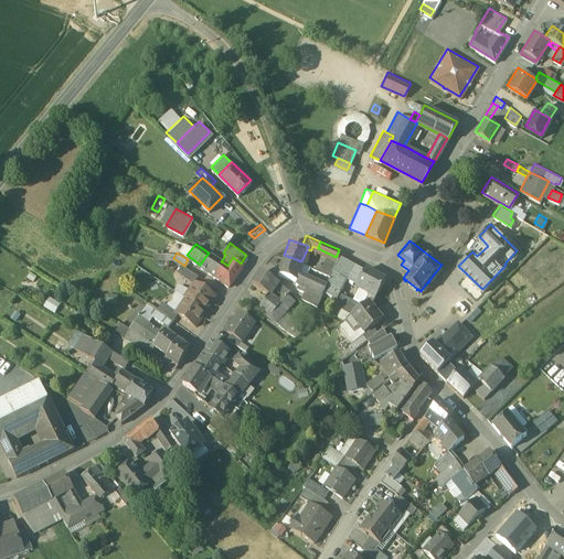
[(221,261),(209,253),(200,265),(214,275),(223,262),(221,261)]
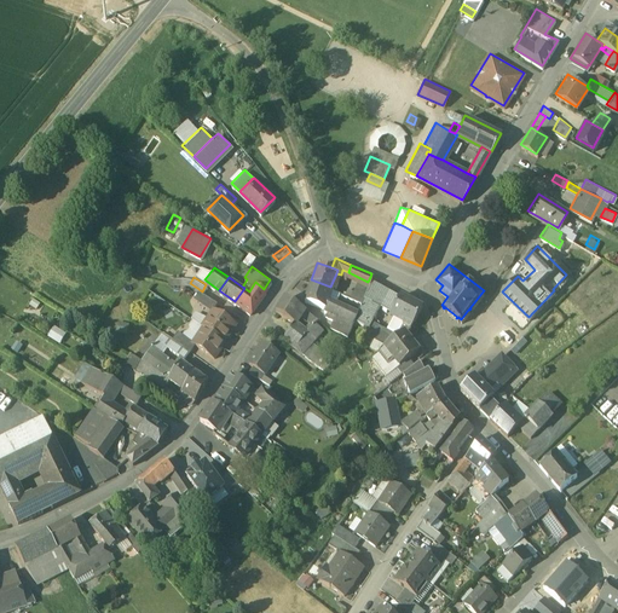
[(387,287),(370,277),(368,282),(361,300),(376,307),(379,304),(387,287)]
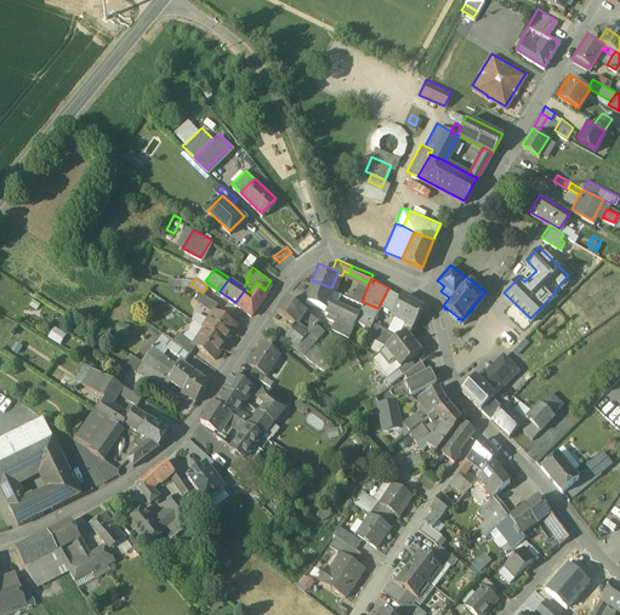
[(331,288),(312,280),(305,300),(325,307),(325,306),(329,296),(331,288)]
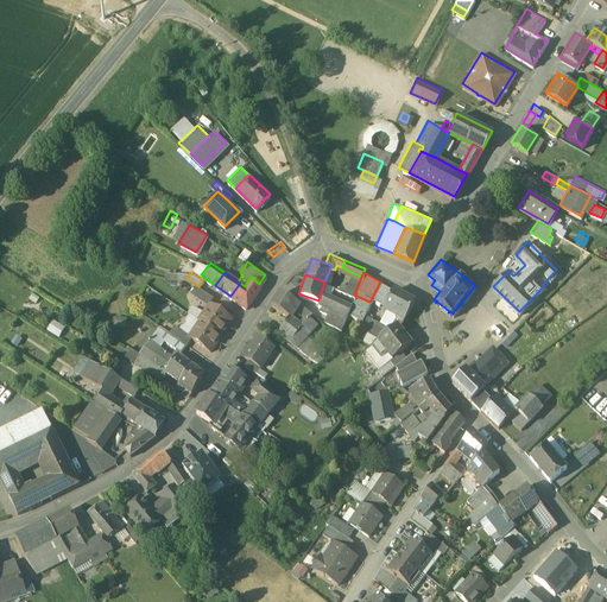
[(251,277),(245,286),(240,283),(231,296),(245,305),(260,284),(259,284),(251,277)]
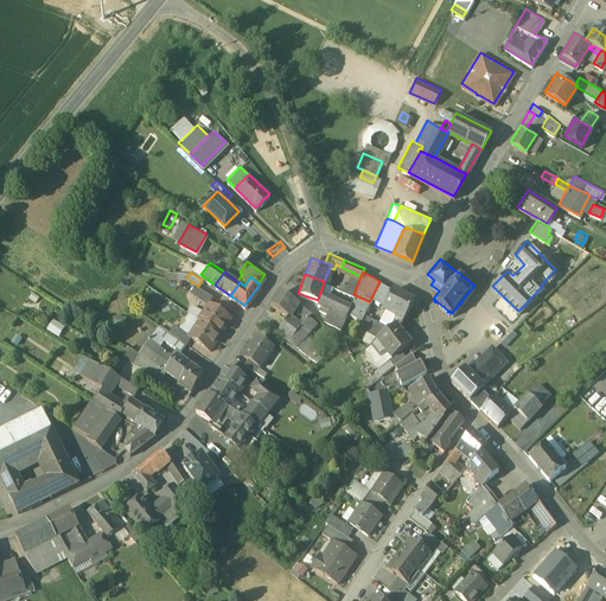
[(391,287),(380,281),(371,298),(382,304),(383,302),(391,287)]
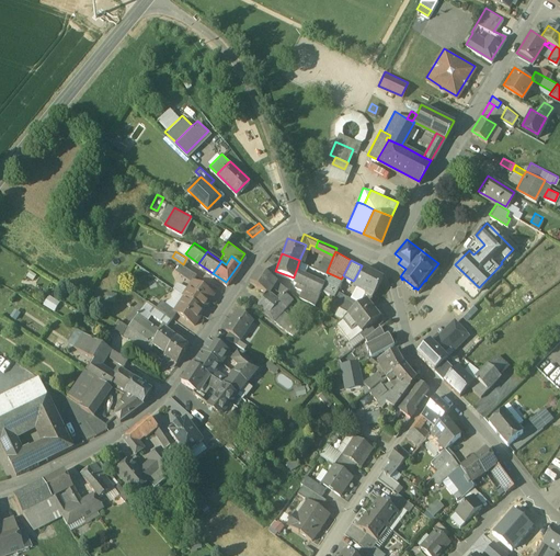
[(183,264),(179,261),(174,269),(192,280),(196,272),(183,264)]
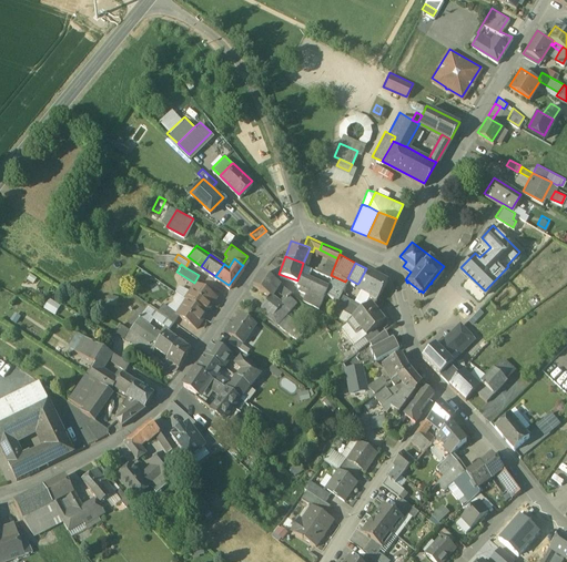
[(387,278),(366,267),(366,268),(358,283),(371,290),(368,295),(375,298),(387,278)]
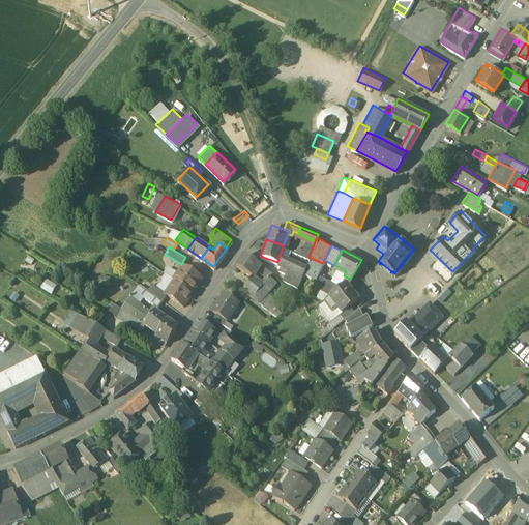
[(259,262),(243,252),(235,264),(251,274),(252,273),(256,267),(259,262)]
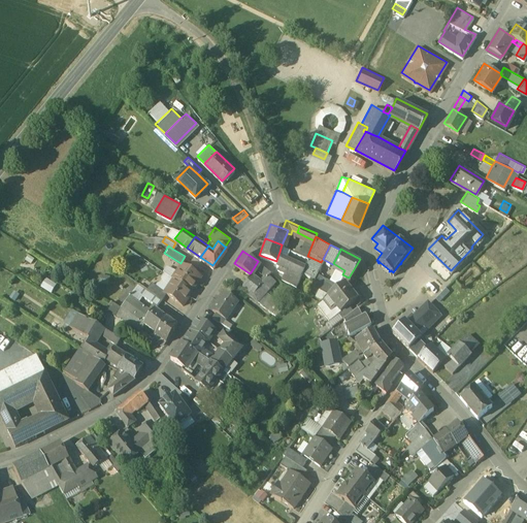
[(303,264),(280,252),(276,260),(280,261),(277,264),(285,267),(281,276),(295,284),(298,278),(299,274),(300,270),(303,264)]
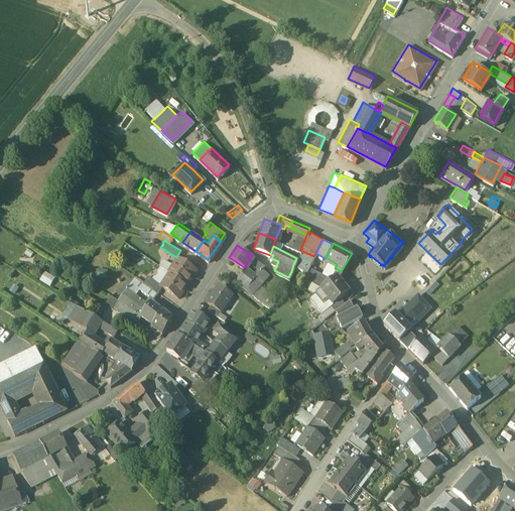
[(300,250),(292,246),(289,251),(298,255),(300,250)]
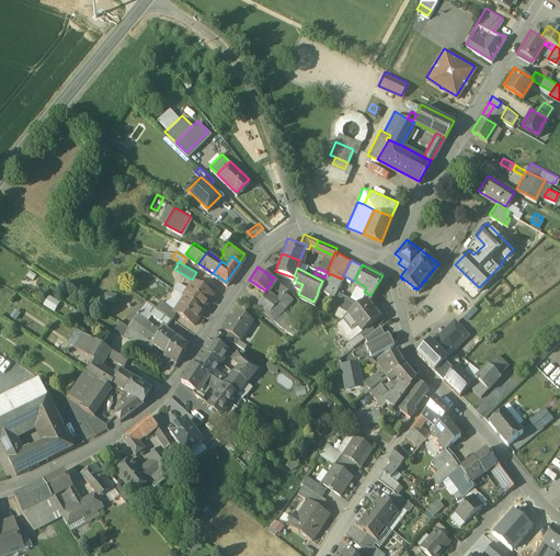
[(341,279),(327,272),(324,278),(322,281),(319,287),(333,294),(336,288),(341,279)]
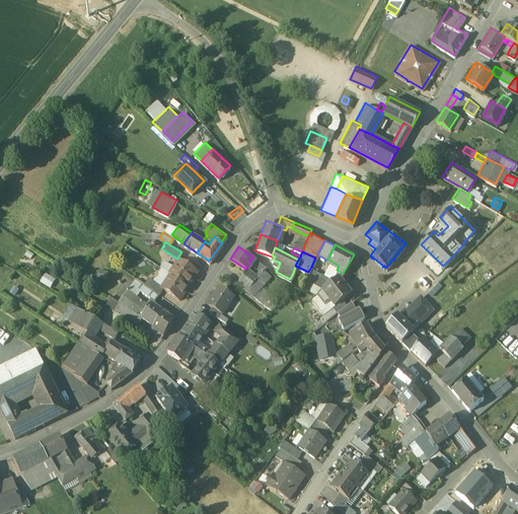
[(266,267),(253,257),(250,262),(262,271),(263,271),(264,269),(266,267)]
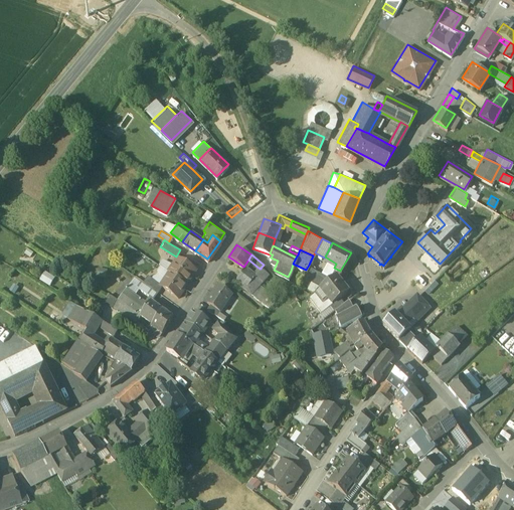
[(185,262),(179,258),(175,264),(173,263),(168,270),(169,270),(186,282),(195,268),(185,262)]
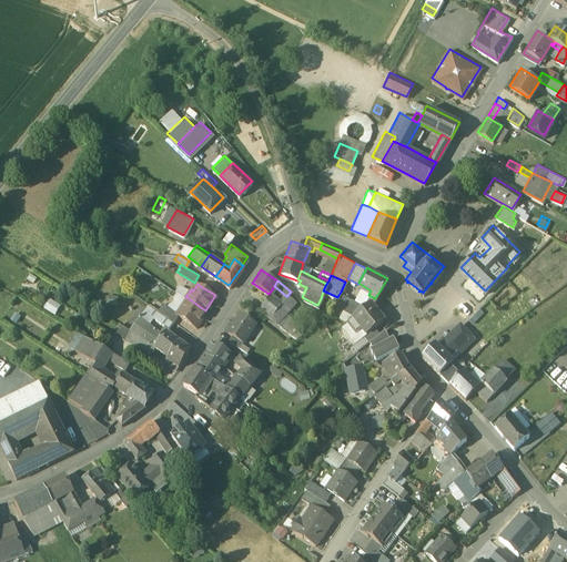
[(337,297),(323,290),(322,295),(321,298),(333,304),(338,298),(337,297)]
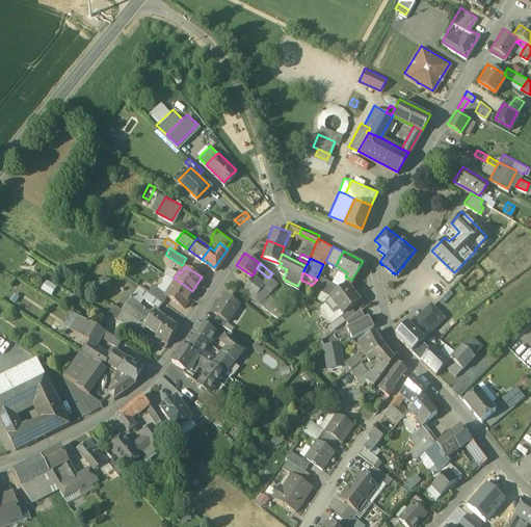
[(319,273),(316,279),(317,280),(312,285),(325,292),(333,281),(319,273)]
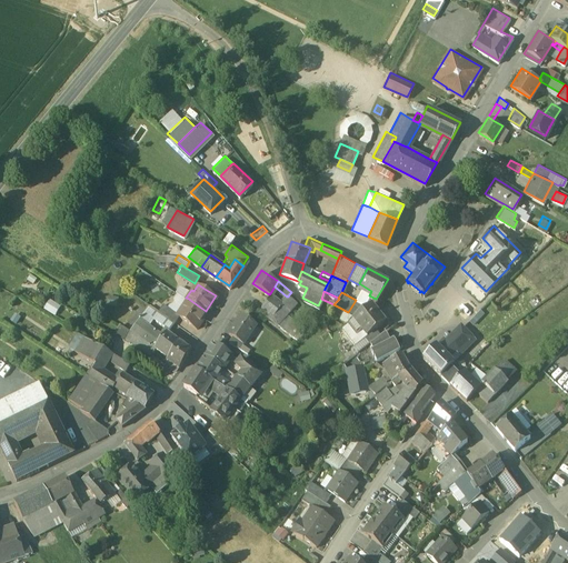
[(117,294),(107,293),(106,302),(116,304),(117,294)]
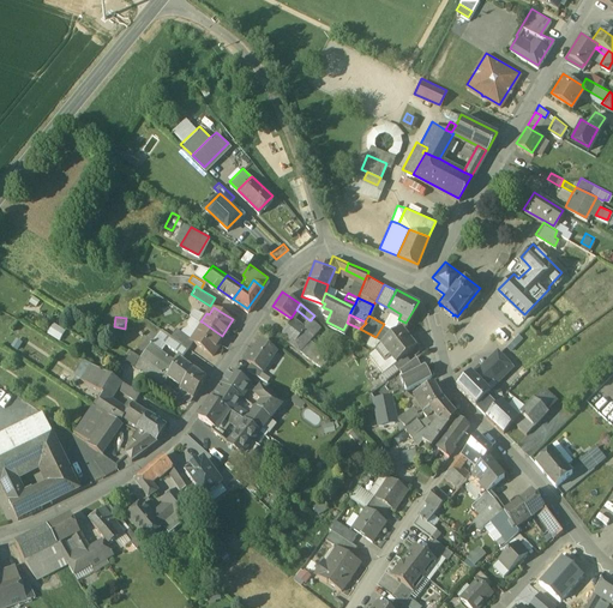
[(304,326),(292,317),(290,318),(280,333),(292,342),(305,327),(304,326)]
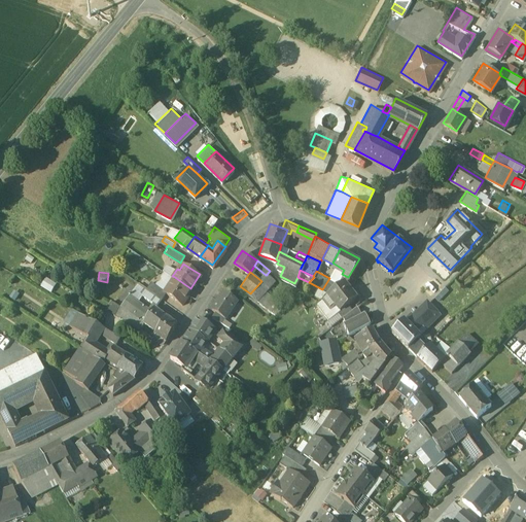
[(266,275),(260,280),(261,281),(250,293),(256,299),(265,289),(274,278),(268,273),(267,275),(266,275)]
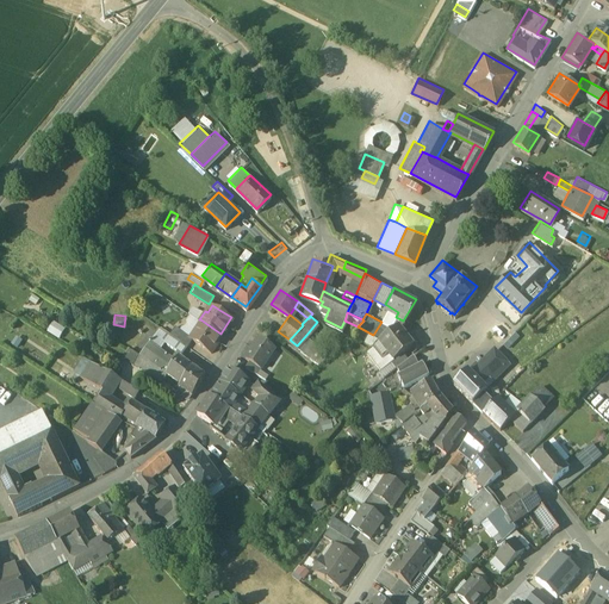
[(403,321),(396,317),(390,327),(392,328),(398,323),(398,324),(403,321)]
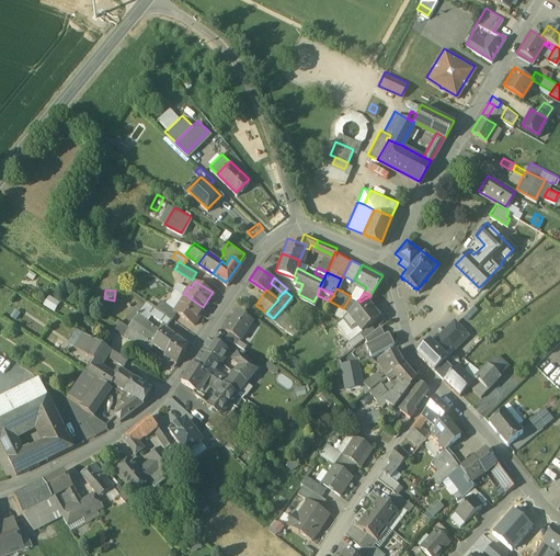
[(59,299),(48,293),(43,303),(54,309),(59,299)]
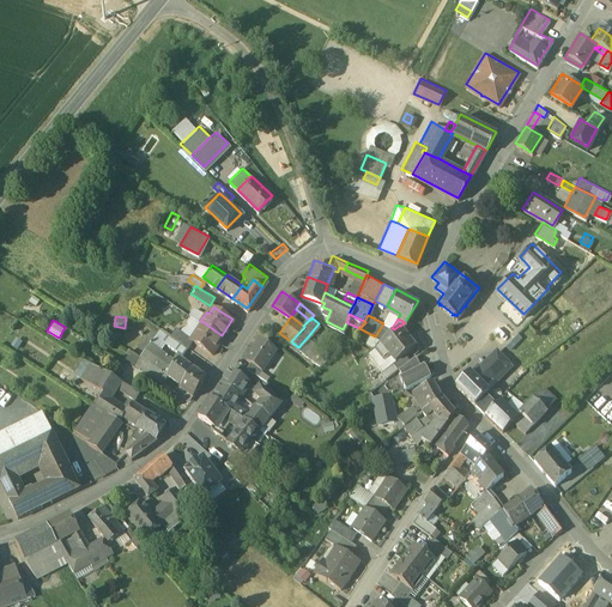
[(222,335),(201,321),(197,329),(192,337),(192,338),(211,351),(222,335)]
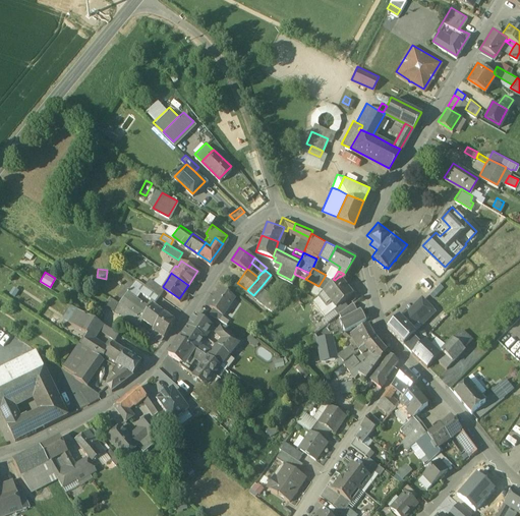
[(326,275),(319,286),(323,289),(335,280),(333,279),(326,275)]
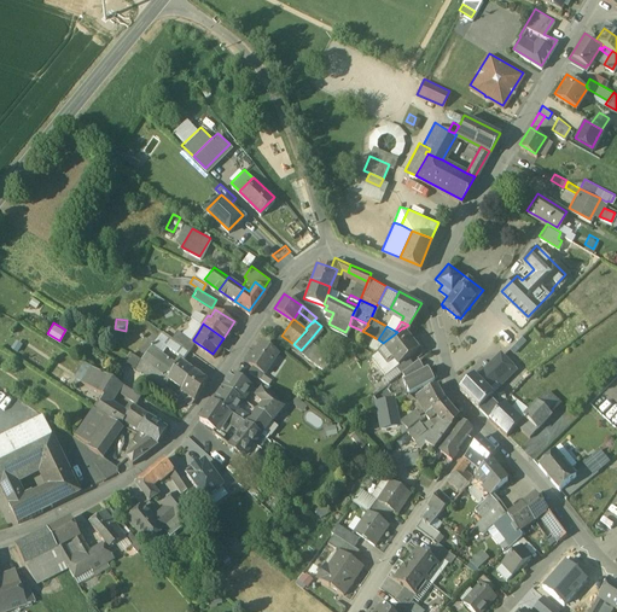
[(193,339),(176,327),(172,336),(188,348),(193,341),(193,339)]
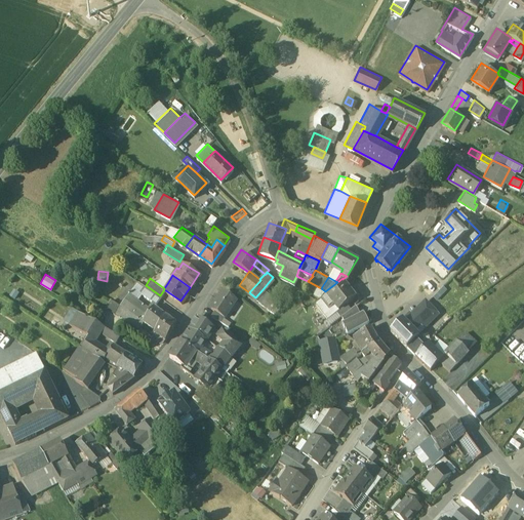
[(325,291),(322,293),(330,304),(333,301),(337,306),(337,307),(346,301),(354,293),(343,279),(343,278),(337,282),(325,291)]
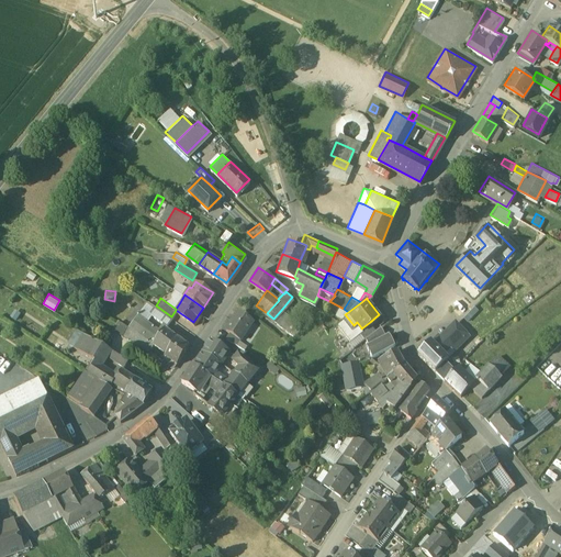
[(156,305),(147,299),(145,302),(149,305),(146,310),(150,313),(166,324),(171,316),(156,305)]
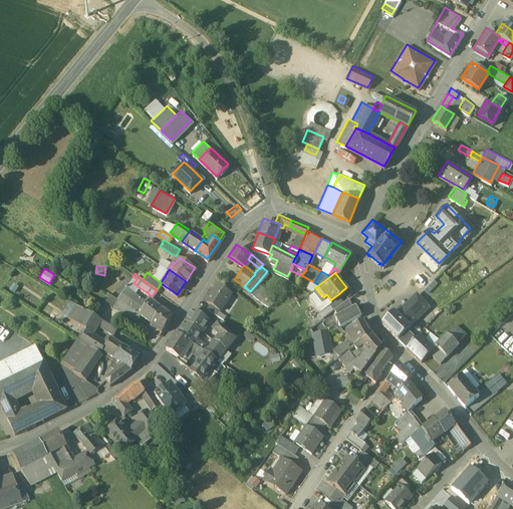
[(133,276),(125,286),(134,292),(138,286),(134,283),(137,279),(133,276)]
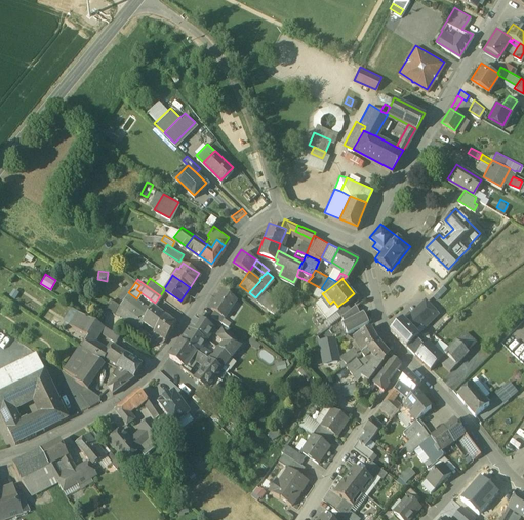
[(222,288),(210,306),(214,308),(224,315),(236,297),(222,288)]
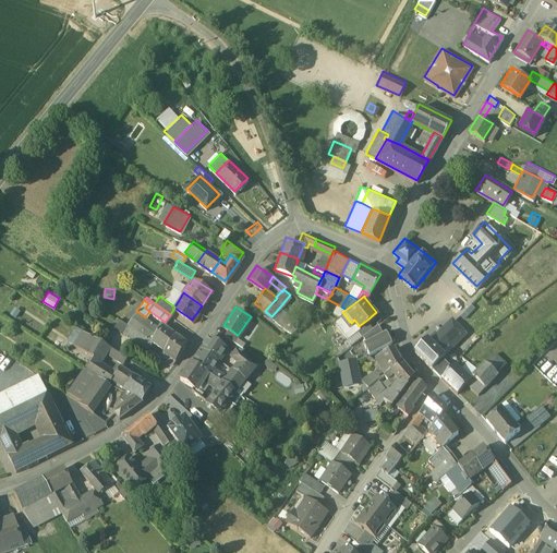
[(301,323),(280,307),(271,316),(290,332),(301,323)]
